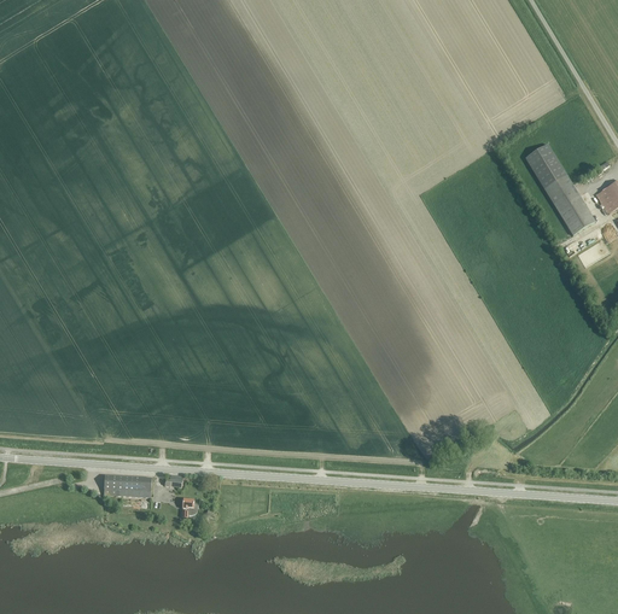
[(573,235),(596,221),(548,144),(525,157),(573,235)]
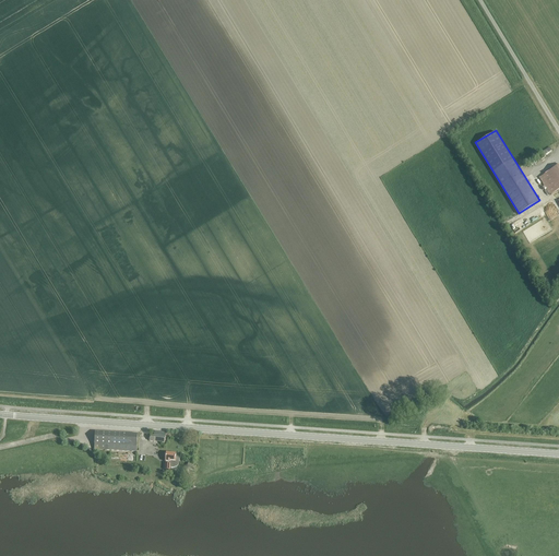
[(558,162),(538,175),(546,188),(545,189),(547,192),(548,191),(549,192),(558,186),(558,162)]
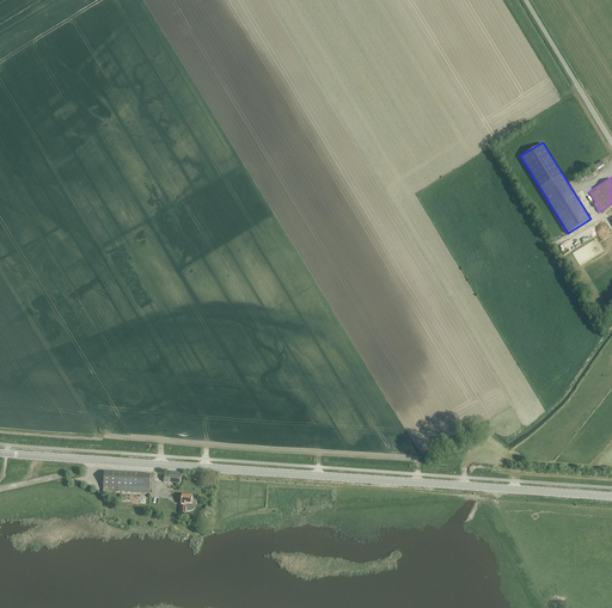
[(179,480),(182,470),(169,468),(169,473),(164,472),(163,479),(179,480)]
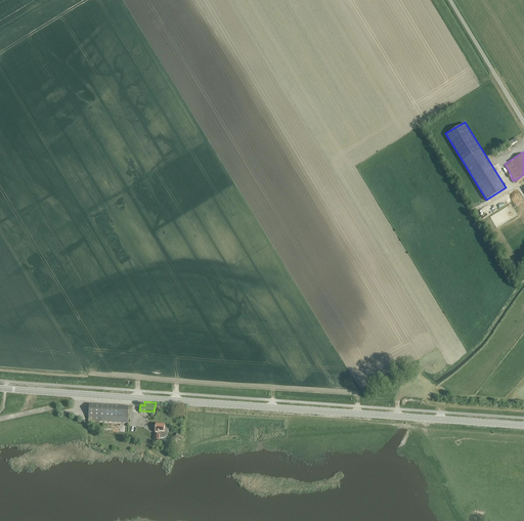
[(128,421),(129,404),(89,402),(88,419),(128,421)]
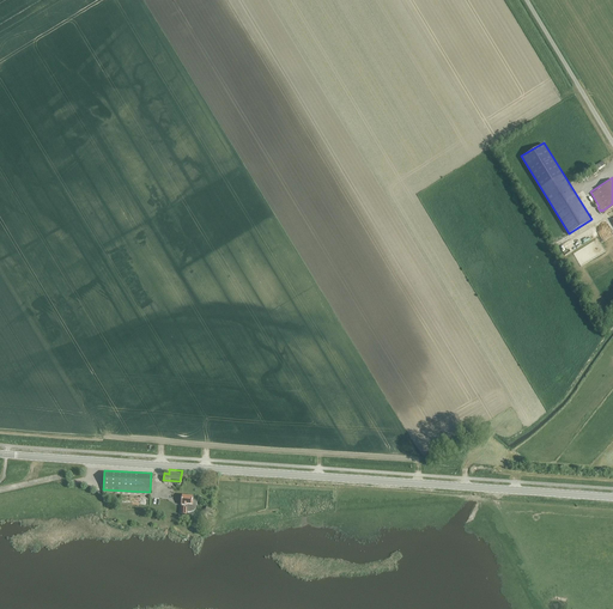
[(195,504),(195,503),(196,498),(192,497),(193,494),(182,493),(180,511),(184,512),(186,507),(187,507),(187,509),(190,510),(193,509),(194,507),(195,505),(195,504)]
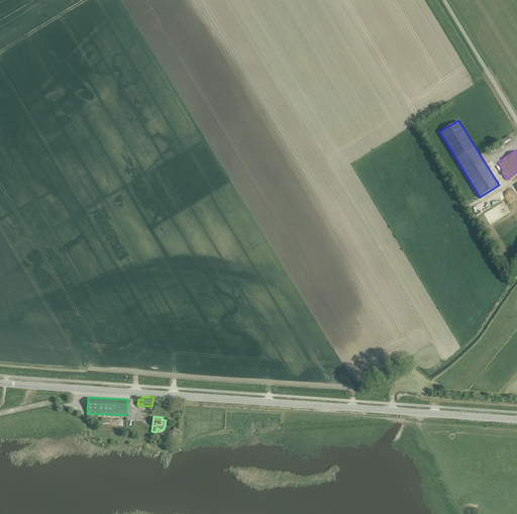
All buildings are outlined.
